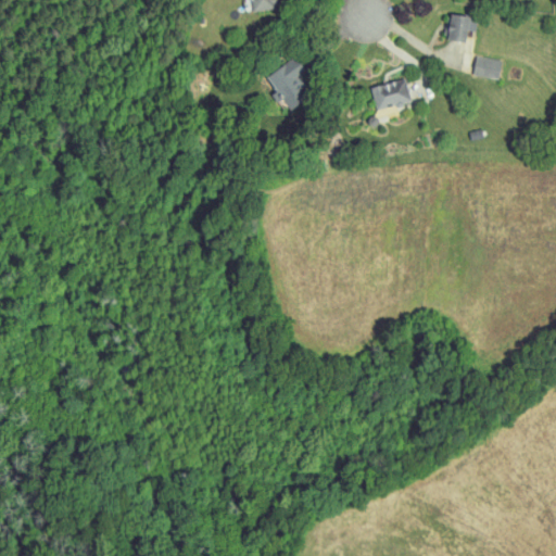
[(250,0),(251,11),(277,9),(275,0),(250,0)]
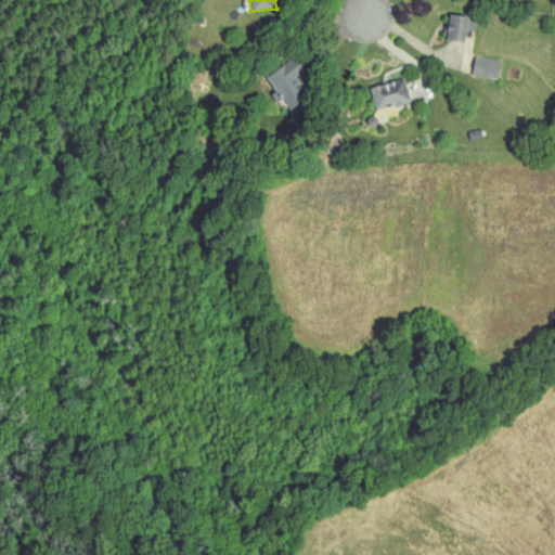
[(466,30),(474,31),(476,18),(448,14),(443,40),(464,43),(466,30)]
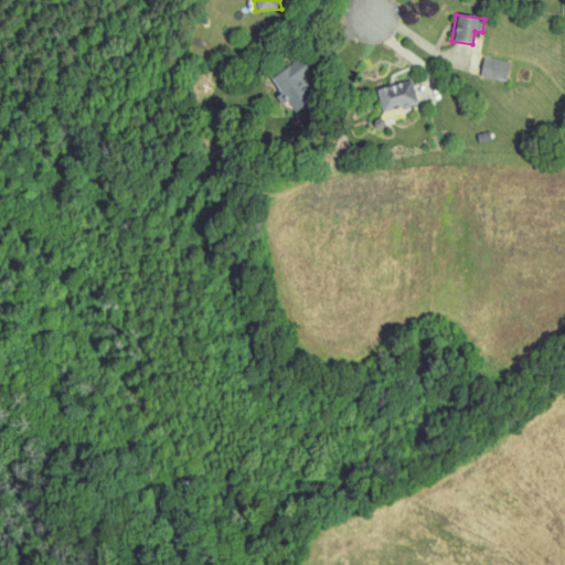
[(507,82),(510,62),(483,56),(480,76),(507,82)]
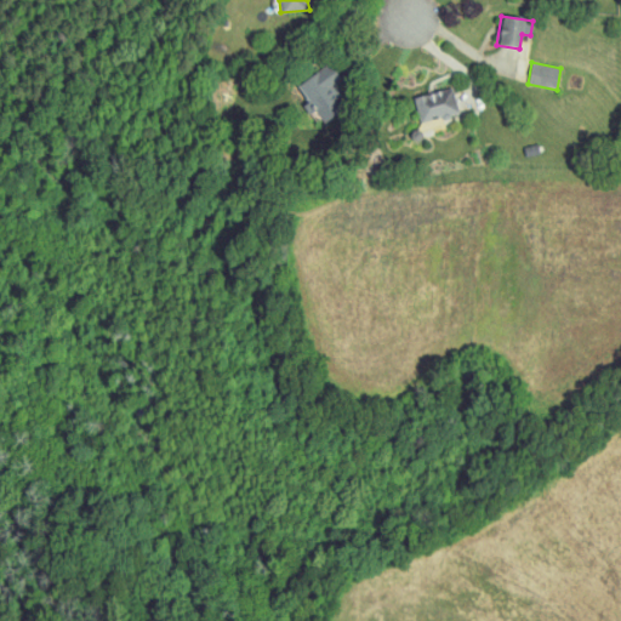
[(297,86),(308,102),(305,104),(320,126),(335,117),(328,107),(342,96),(335,85),(341,81),(329,63),(297,86)]
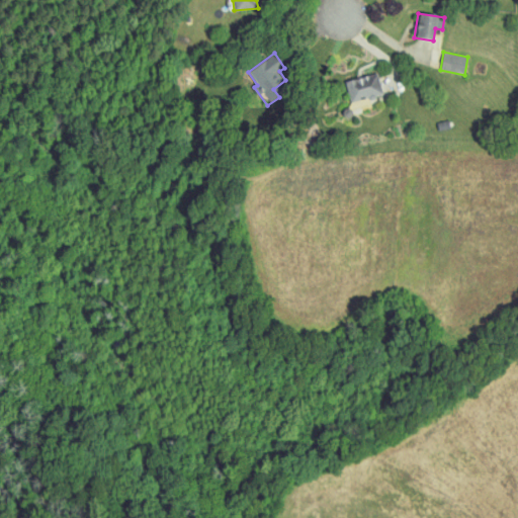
[(346,81),(350,103),(382,97),(378,74),(346,81)]
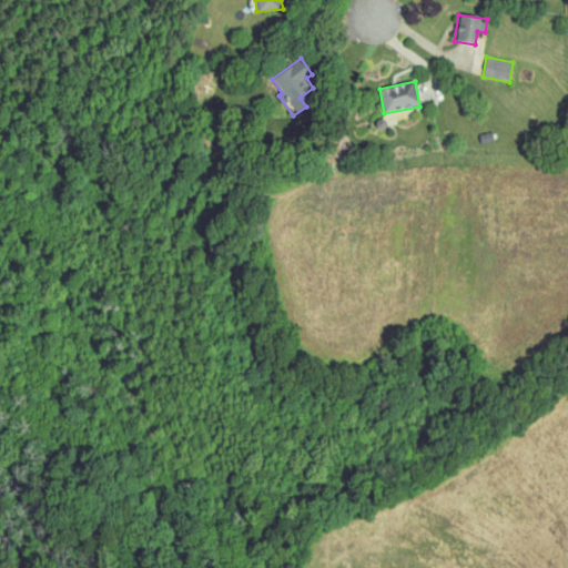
All buildings are outlined.
